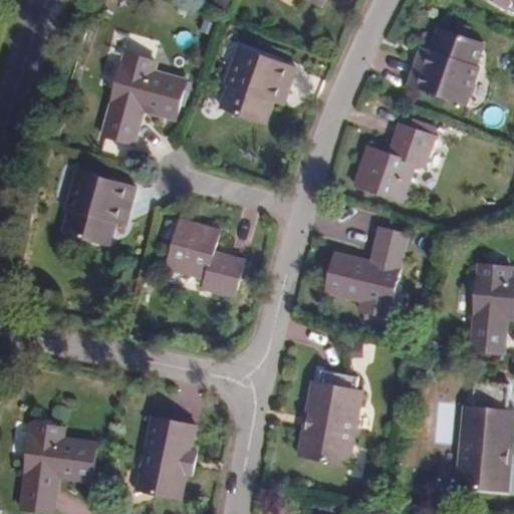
[(482,41),(436,25),(427,48),(418,45),(405,79),(463,101),(477,63),(475,62),(482,41)]
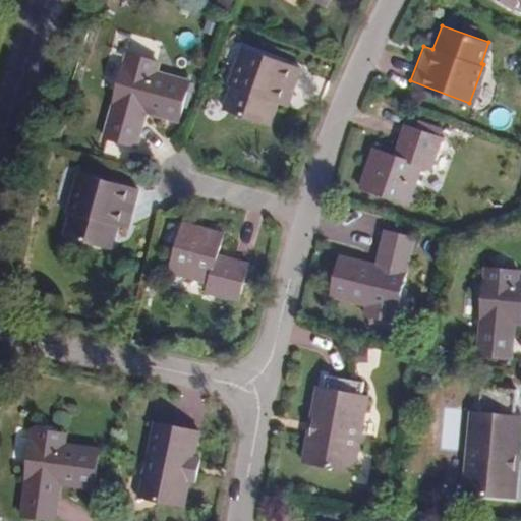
[(301,65),(241,42),(228,78),(231,79),(222,104),(269,122),(277,101),(286,105),(301,65)]
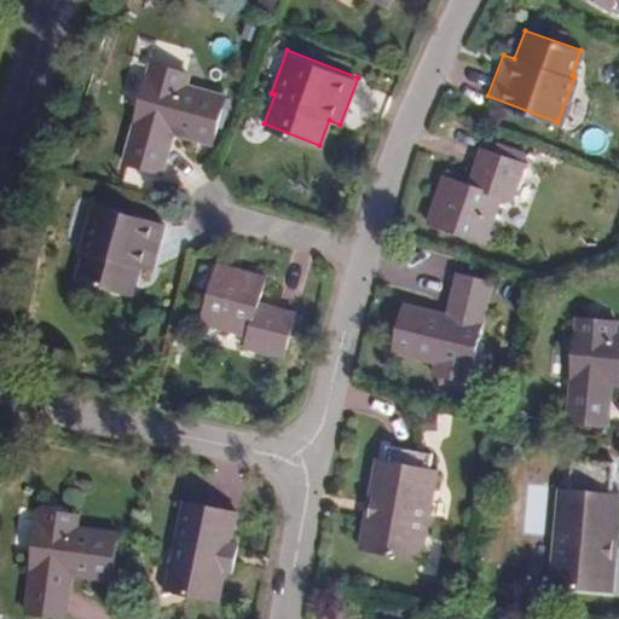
[(185,67),(151,57),(122,157),(156,167),(168,127),(213,139),(226,91),(181,79),(185,67)]
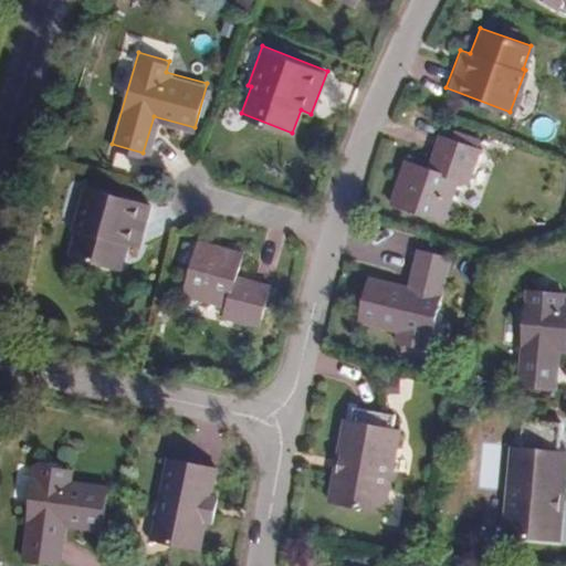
[(478,149),(438,135),(427,167),(405,159),(389,202),(442,221),(458,178),(467,181),(478,149)]
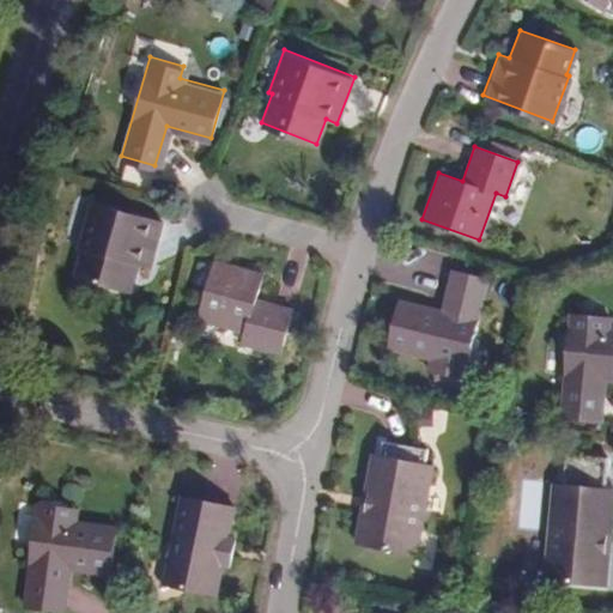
[(162,218),(90,199),(80,240),(82,242),(73,271),(131,286),(138,260),(150,263),(162,218)]
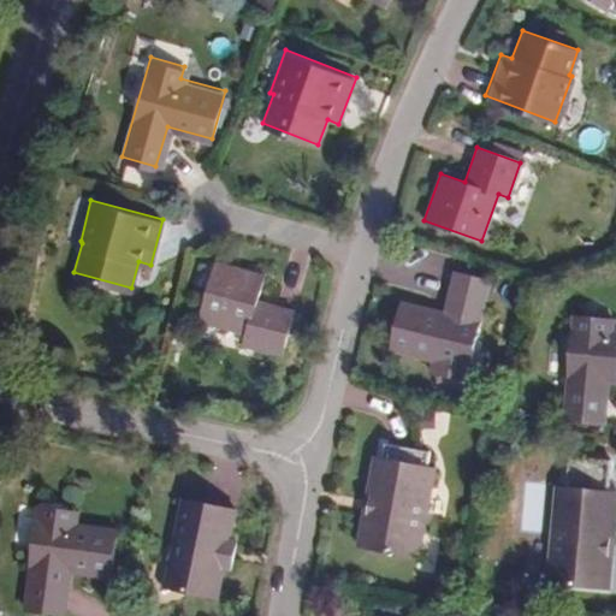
[(264,274),(214,262),(200,321),(248,333),(246,345),(282,355),(294,312),(256,301),(264,274)]
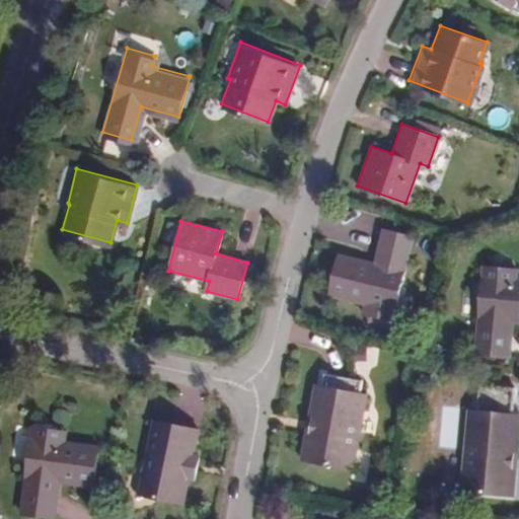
[(413,235),(384,227),(374,264),(337,253),(327,293),(364,302),(362,312),(389,319),(413,235)]
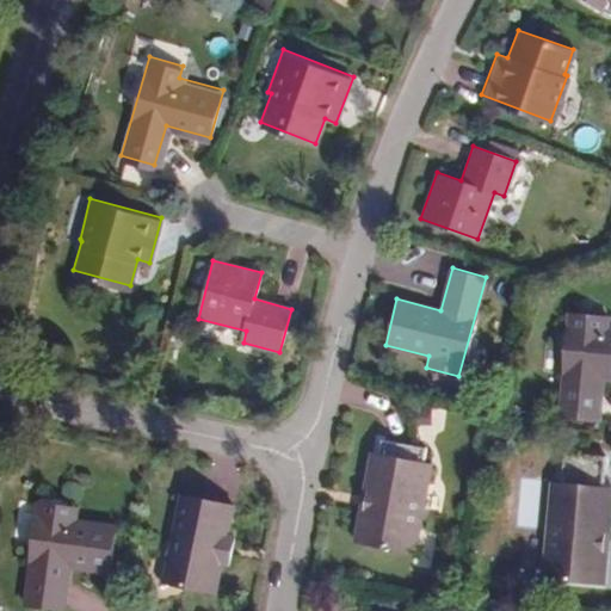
[(602,314),(566,312),(557,412),(592,415),(596,375),(610,375),(610,327),(600,327),(602,314)]
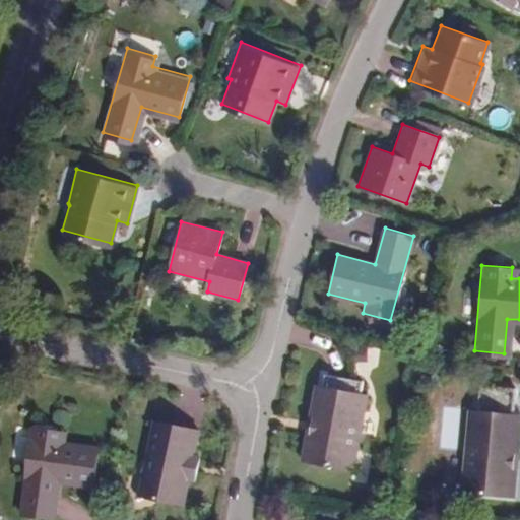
[(312,434),(304,433),(299,458),(348,470),(366,392),(360,392),(362,382),(324,374),(322,384),(312,434)]
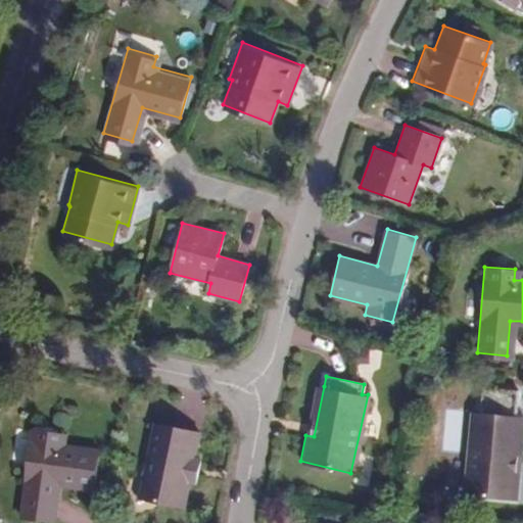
[(509,471),(513,416),(515,388),(479,384),(477,412),(470,412),(461,492),(513,497),(516,471),(509,471)]
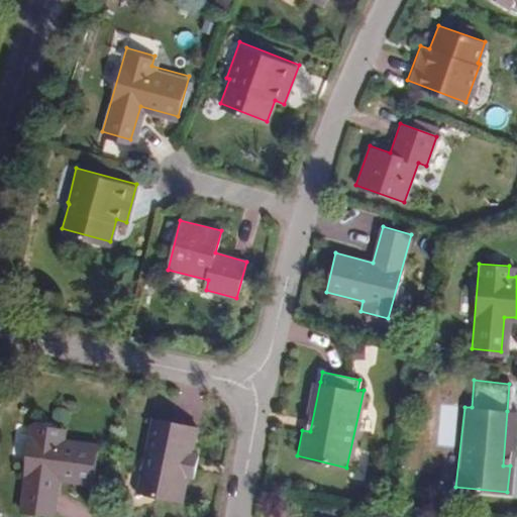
[(313,381),(302,430),(310,431),(320,382),(313,381)]
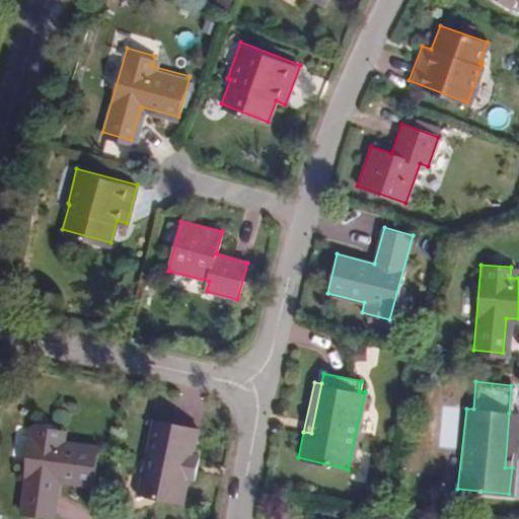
[(517,413),(509,413),(505,467),(512,467),(517,413)]
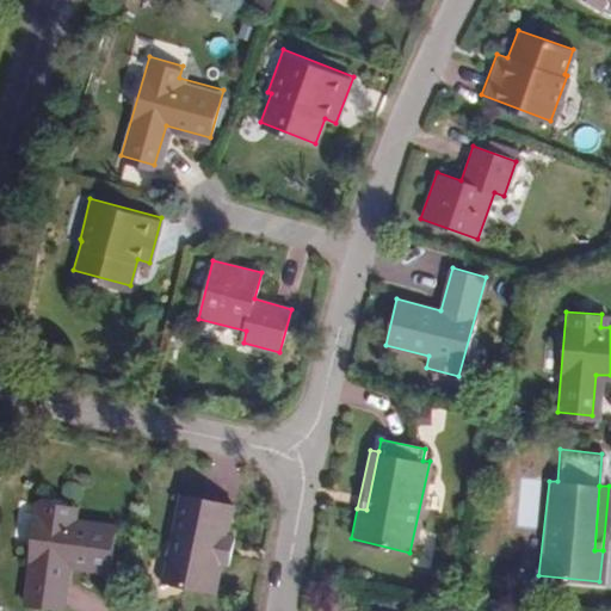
[(221,562),(224,562),(229,535),(227,535),(233,504),(179,492),(162,581),(215,591),(221,562)]
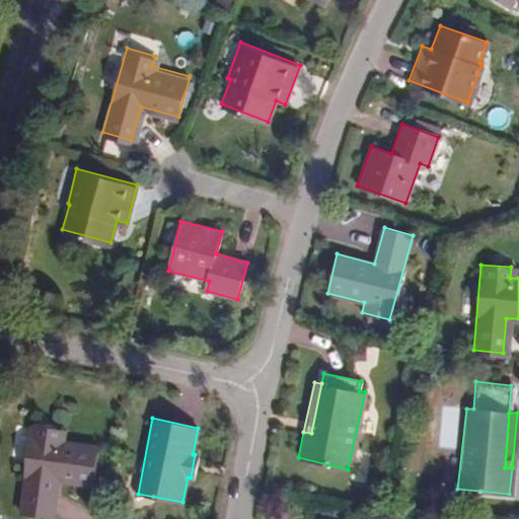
[(61,430),(29,425),(17,510),(49,515),(54,482),(91,487),(96,446),(60,440),(61,430)]
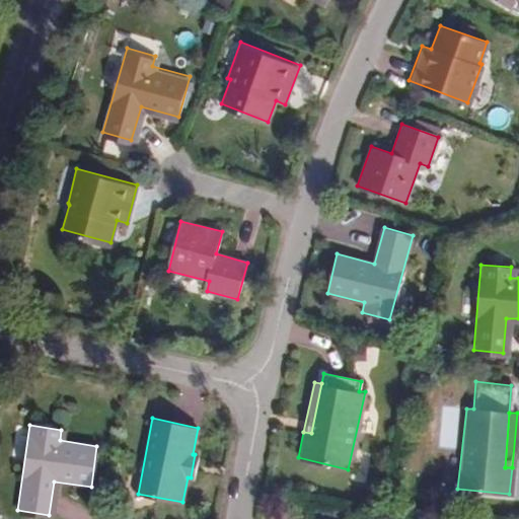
[(195,454),(191,477),(197,479),(201,455),(195,454)]
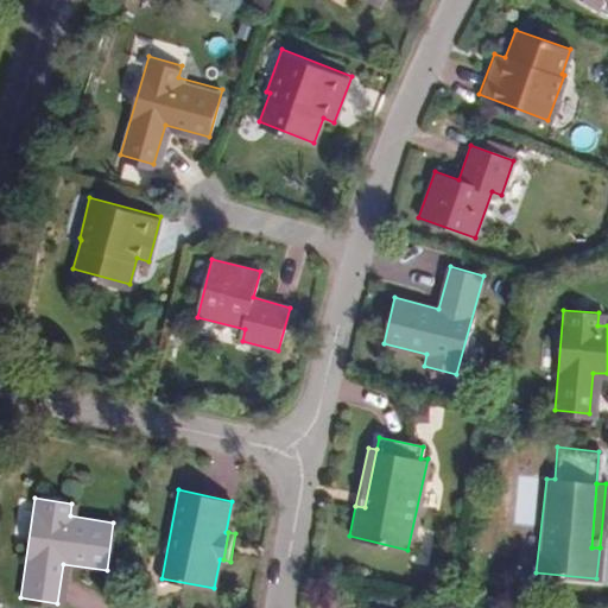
All buildings are outlined.
